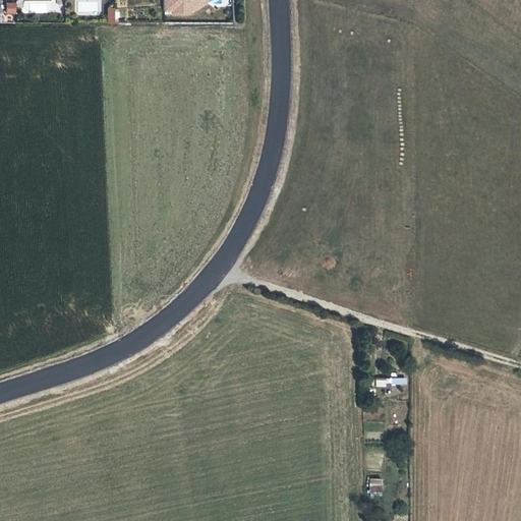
[(163,0),(163,11),(173,11),(178,6),(184,6),(188,11),(189,11),(191,11),(209,0),(163,0)]
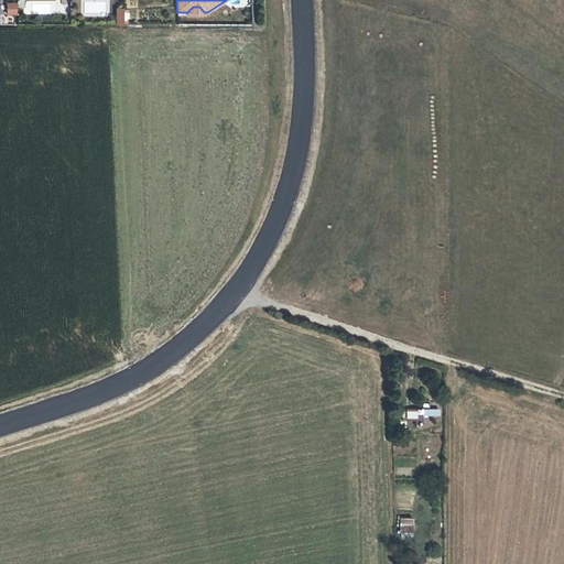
[(7,2),(7,14),(17,14),(18,2),(7,2)]
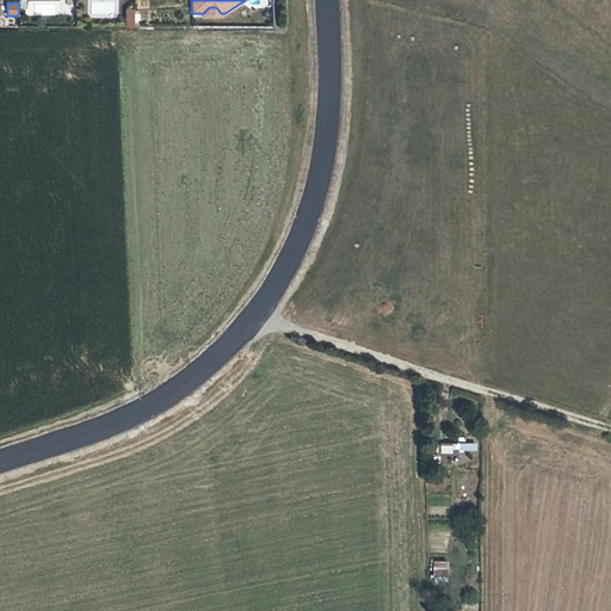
[(135,26),(135,7),(125,7),(125,26),(135,26)]
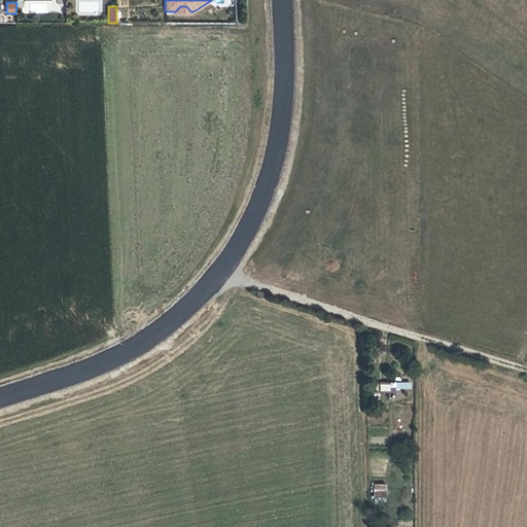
[(186,6),(180,6),(175,11),(175,14),(191,14),(191,11),(190,11),(186,6)]
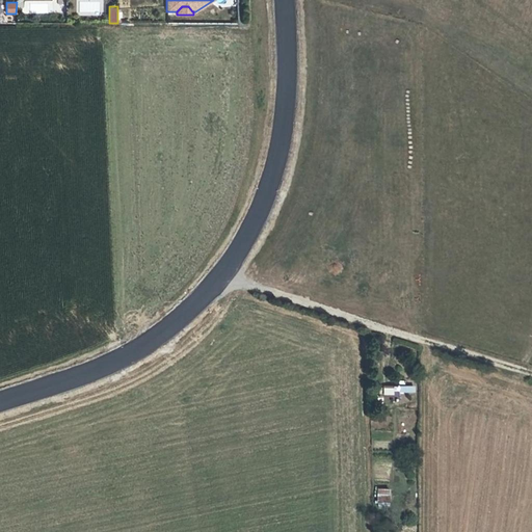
[(383,395),(394,395),(394,386),(383,387),(383,395)]
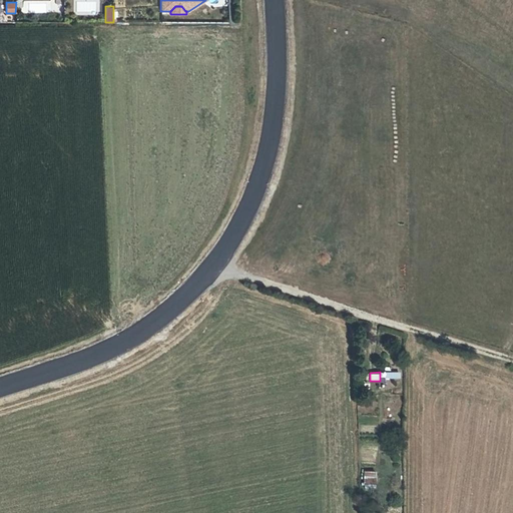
[(376,481),(376,471),(363,471),(364,482),(376,481)]
